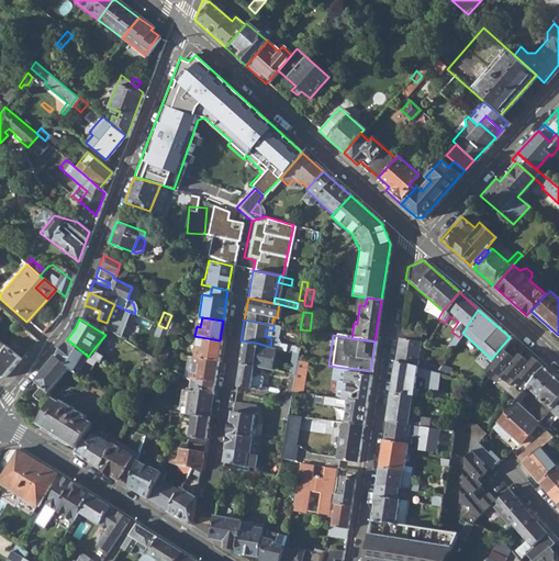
[(194,336),(192,352),(192,356),(216,361),(220,340),(194,336)]
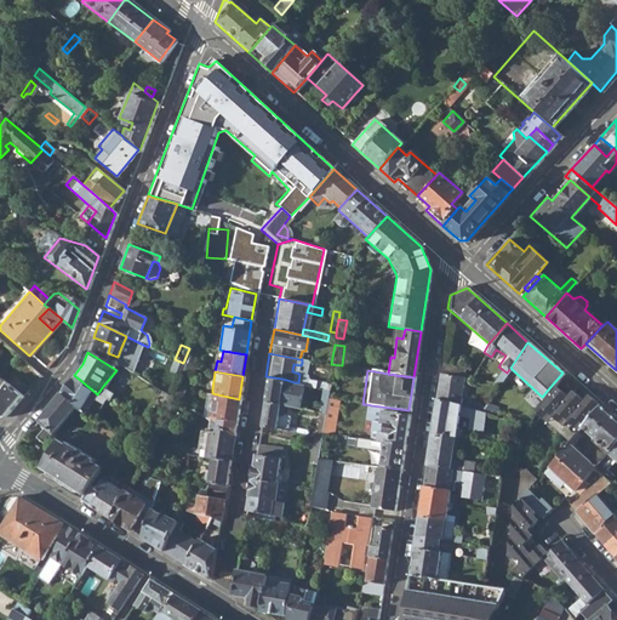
[(434,399),(458,405),(458,400),(462,377),(438,374),(434,399)]
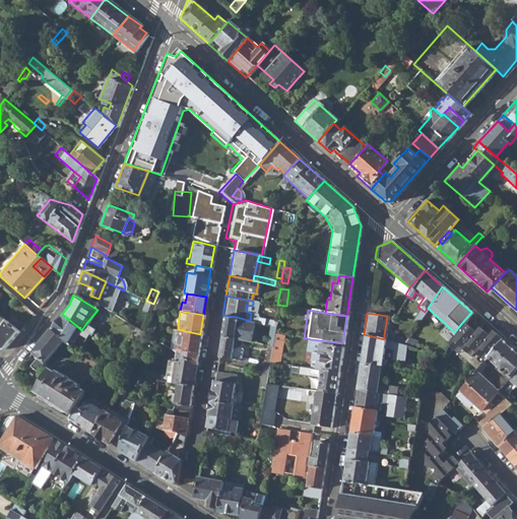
[(67,343),(76,332),(79,328),(62,314),(49,329),(61,338),(67,343)]
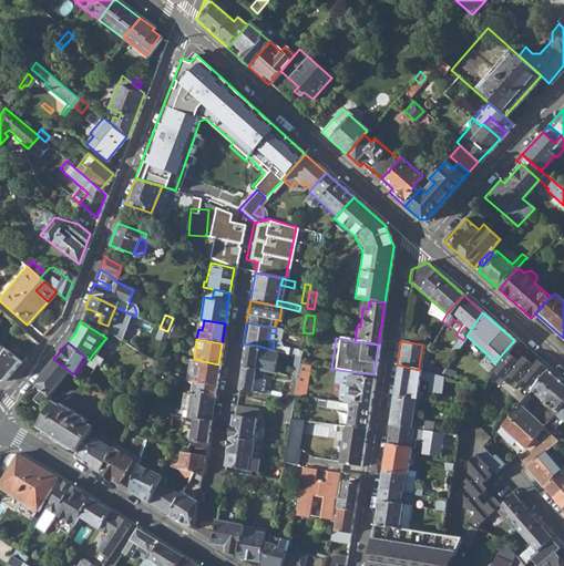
[(243,343),(239,366),(254,368),(258,346),(243,343)]
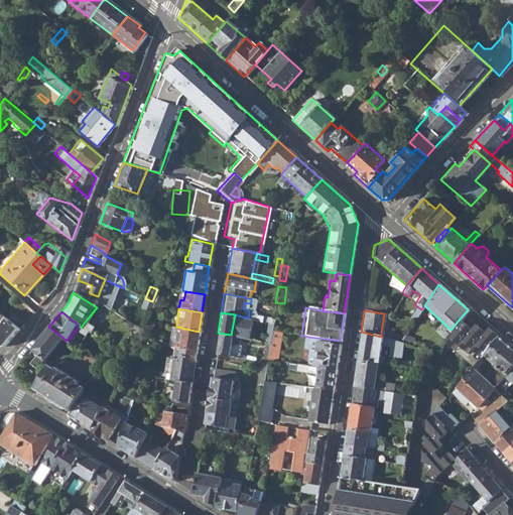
[(0,346),(2,346),(17,329),(6,317),(3,320),(0,317),(0,346)]
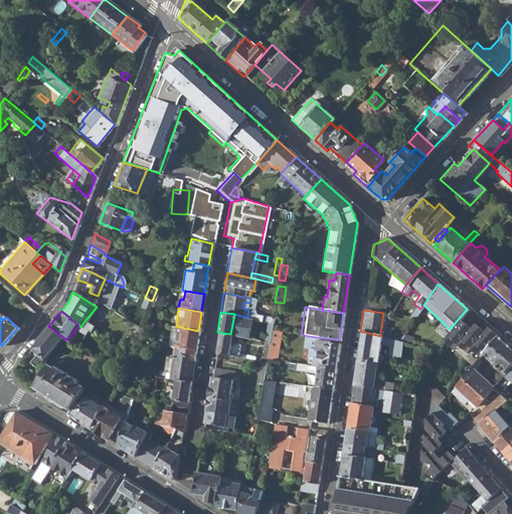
[(93,325),(86,320),(80,327),(86,330),(88,331),(93,325)]
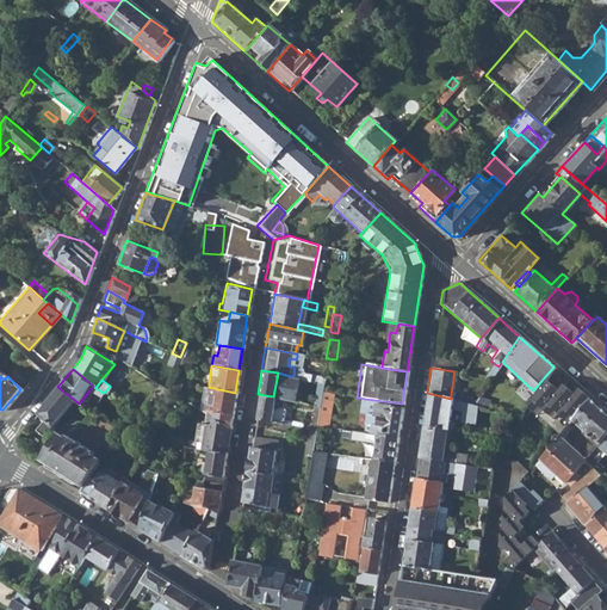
[(321,382),(316,382),(315,387),(311,404),(317,405),(320,392),(321,382)]
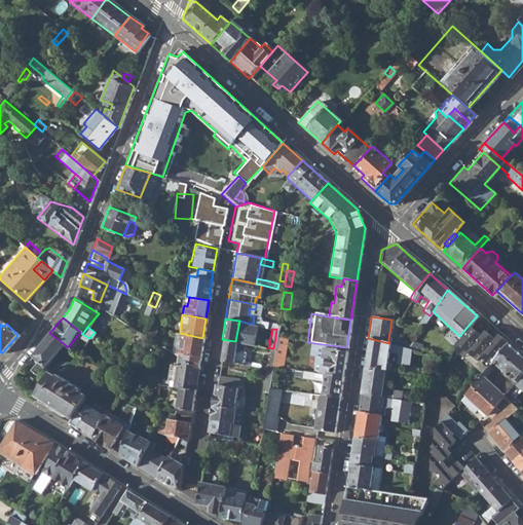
[(449,347),(480,373),(490,361),(507,342),(498,335),(495,339),(492,337),(487,341),(480,335),(477,332),(473,337),(469,333),(464,330),(459,336),(449,347)]
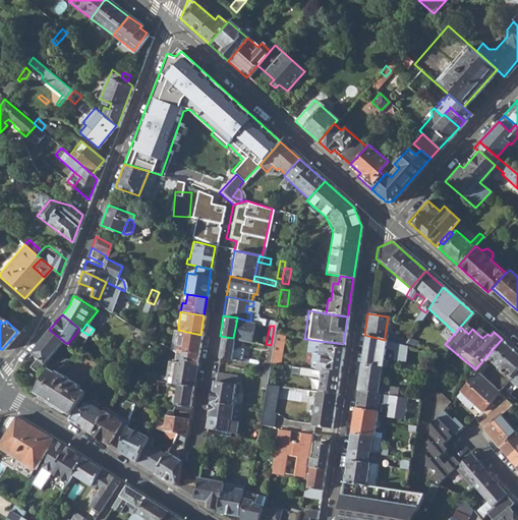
[(480,328),(475,332),(482,338),(487,334),(480,328)]
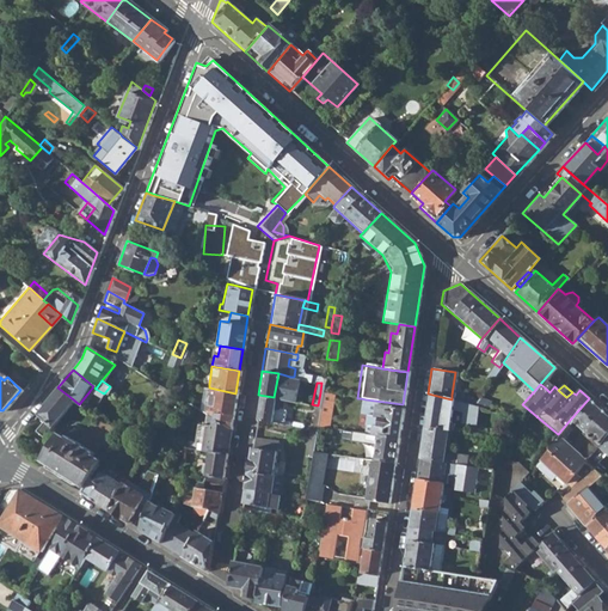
[(96,389),(93,386),(90,391),(97,397),(102,392),(96,389)]
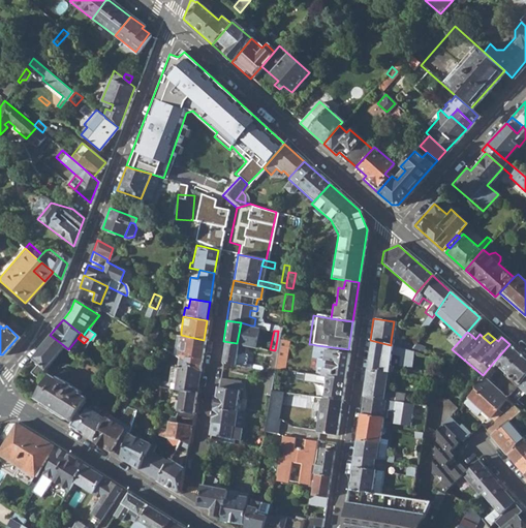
[(29,372),(35,376),(62,344),(50,335),(31,358),(36,363),(29,372)]
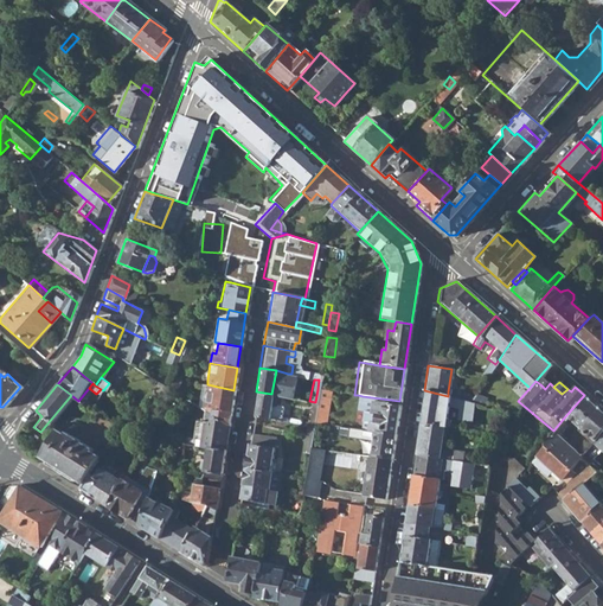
[(233,390),(207,384),(201,409),(204,410),(228,425),(233,390)]
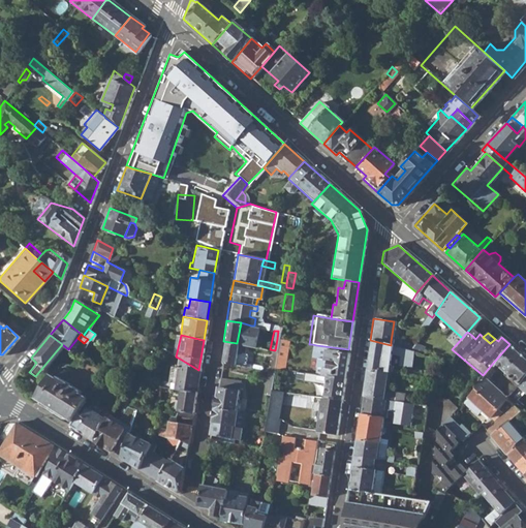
[(272,368),(281,370),(286,340),(277,339),(275,350),(272,368)]
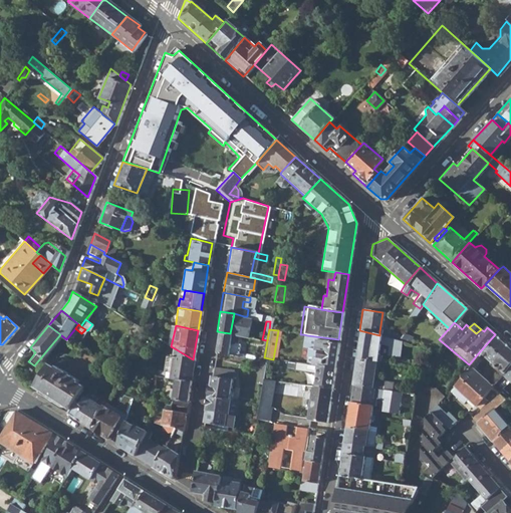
[(354,358),(375,361),(378,343),(395,348),(397,340),(379,335),(359,330),(354,358)]
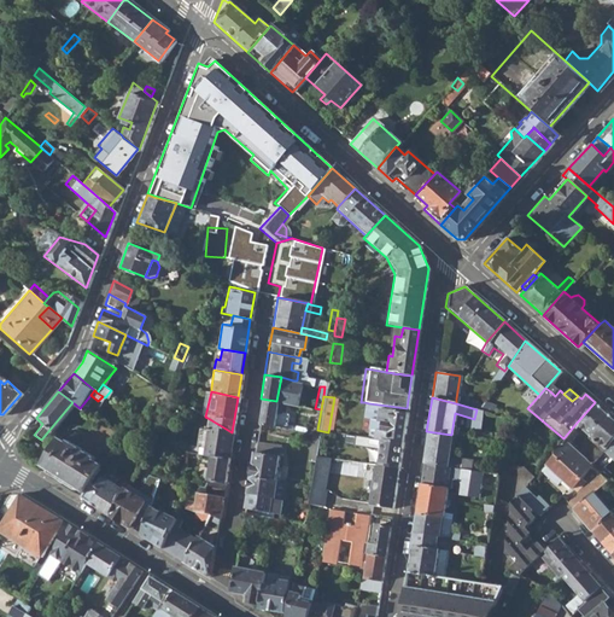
[(257,423),(274,426),(274,421),(275,413),(282,413),(285,403),(276,401),(261,399),(257,423)]
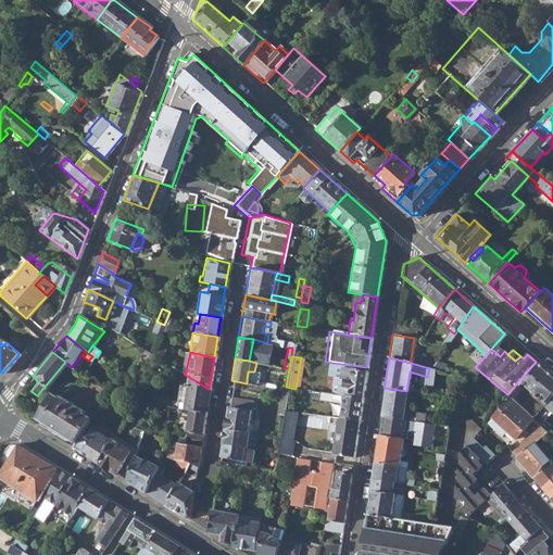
[(432,364),(411,358),(411,363),(429,368),(432,364)]
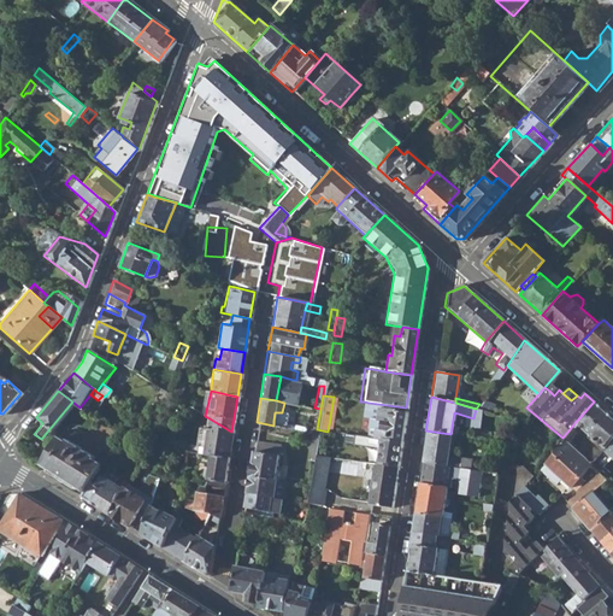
[(400,443),(405,411),(406,408),(369,403),(364,402),(361,416),(369,417),(366,436),(372,438),(378,439),(400,443)]
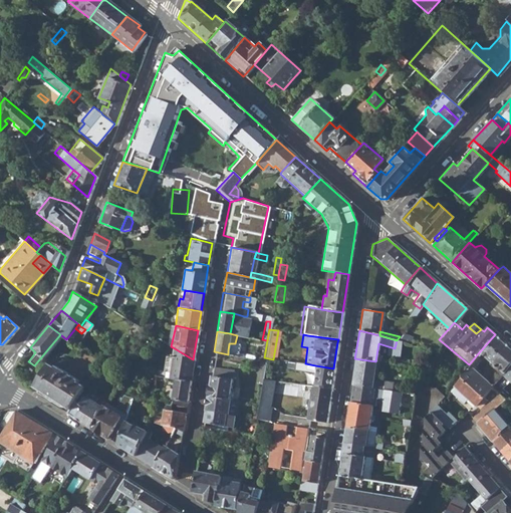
[(397,340),(409,343),(410,337),(402,334),(400,336),(397,340)]
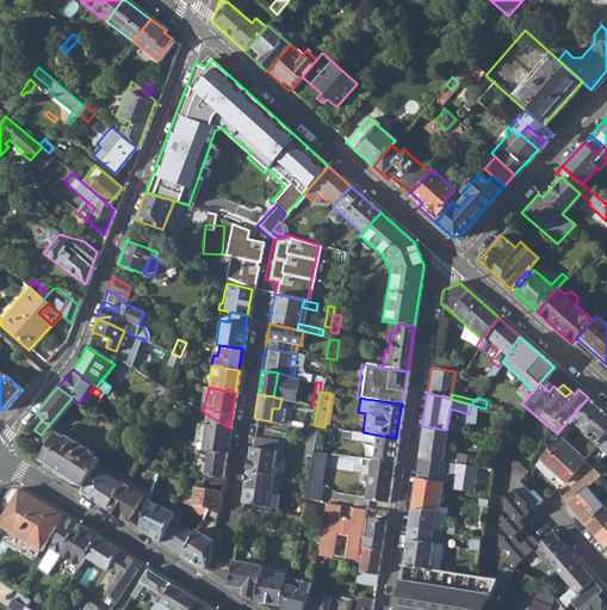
[(606,414),(588,398),(569,419),(573,423),(596,444),(606,431),(606,414)]
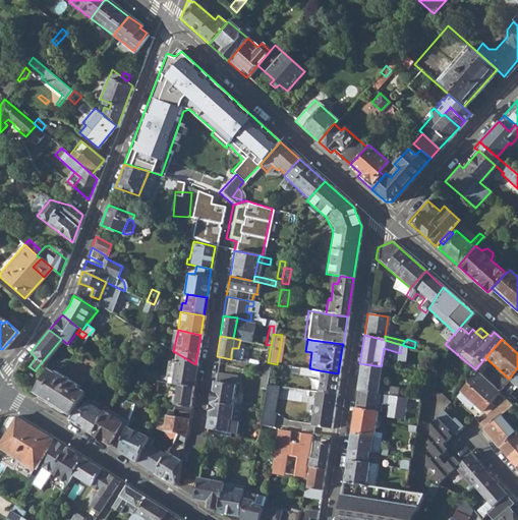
[(262,365),(267,366),(268,362),(271,345),(266,344),(262,365)]
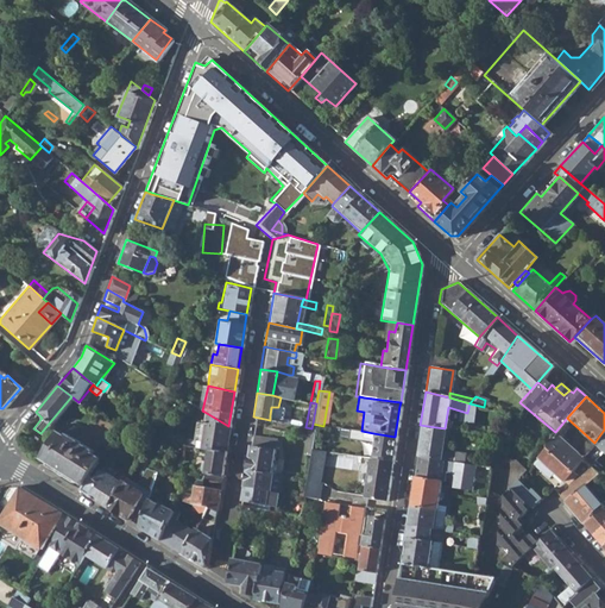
[(228,426),(205,412),(200,445),(207,447),(224,451),(228,426)]
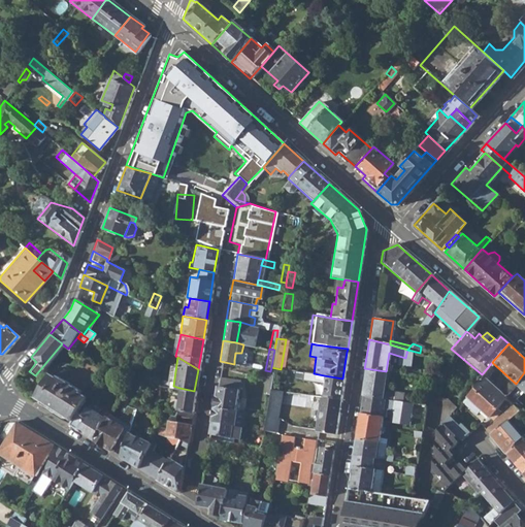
[(34,397),(70,420),(76,410),(100,372),(83,362),(68,386),(67,385),(68,383),(63,380),(62,383),(48,373),(34,397)]
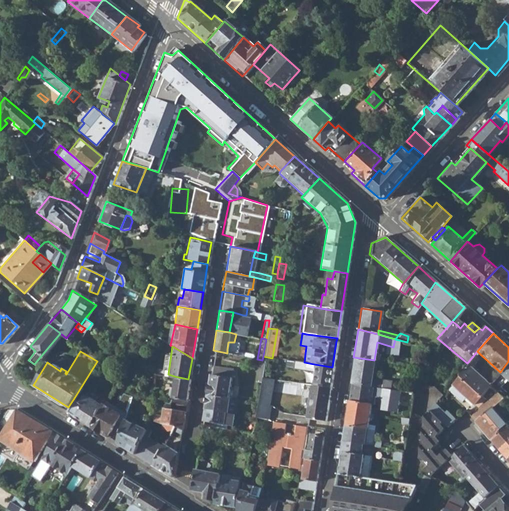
[(467,363),(466,364),(469,367),(480,354),(477,351),(467,363)]
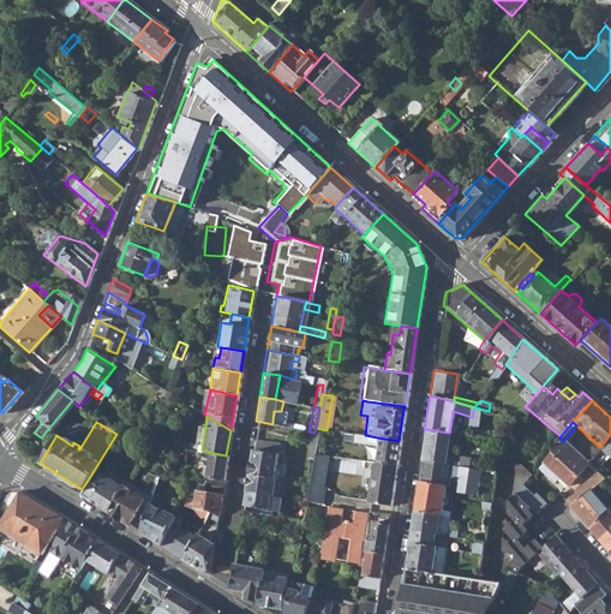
[(448,455),(445,455),(449,433),(424,429),(419,462),(467,469),(468,458),(448,454),(448,455)]
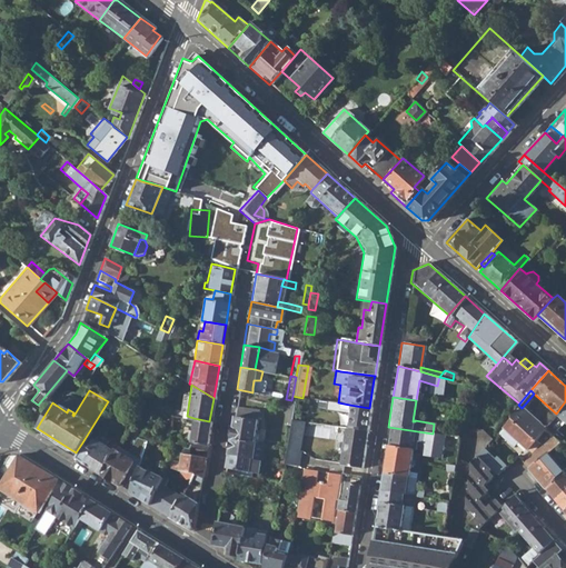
[(343,412),(343,408),(344,404),(338,402),(317,400),(316,409),(343,412)]
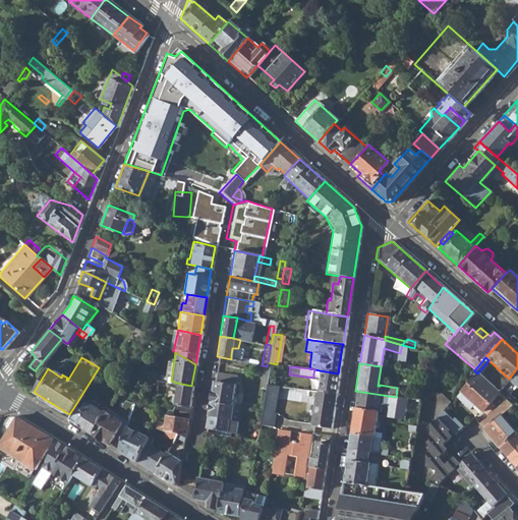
[(508,380),(517,388),(517,367),(509,379),(508,380)]
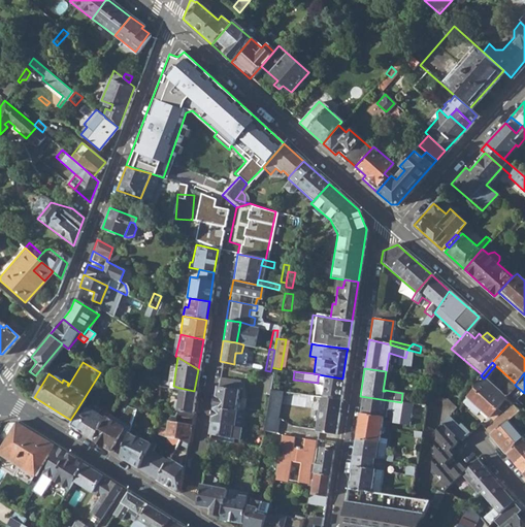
[(323,380),(321,398),(339,400),(342,379),(324,375),(323,380)]
